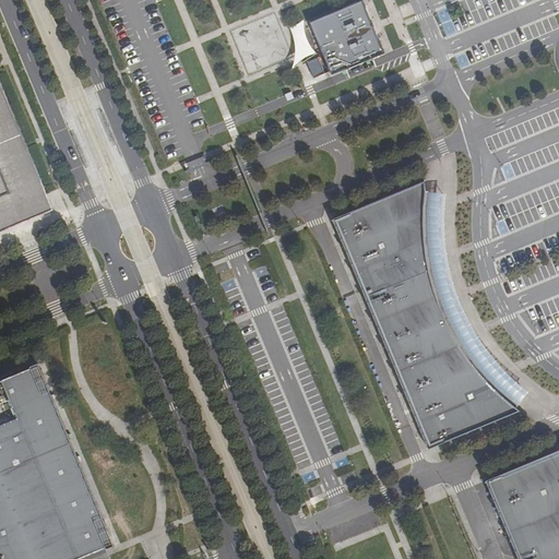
[(363,0),(310,23),(332,75),(384,54),(363,0)]
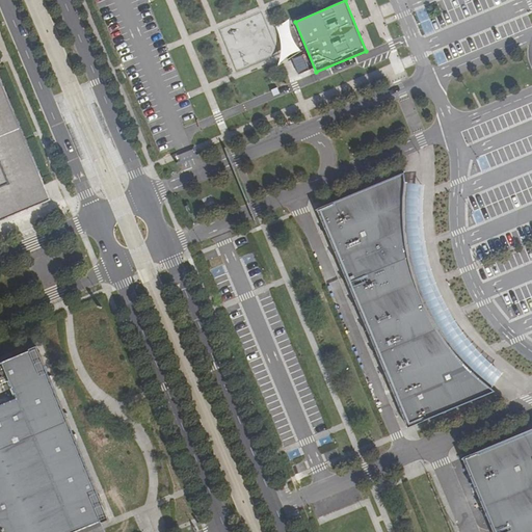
[(290,59),(296,73),(307,69),(301,54),(290,59)]
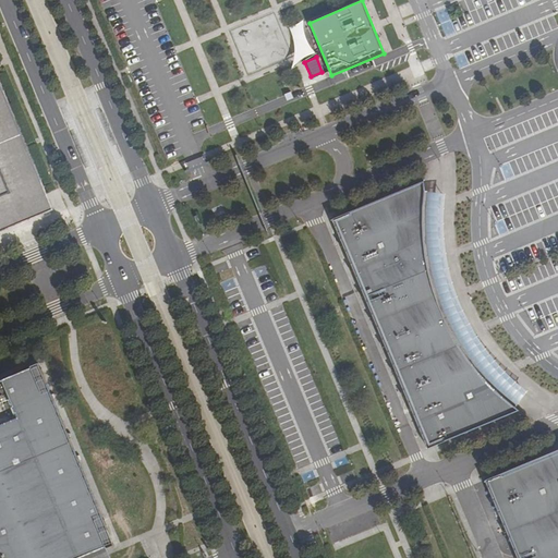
[(0,231),(52,209),(0,82),(0,231)]
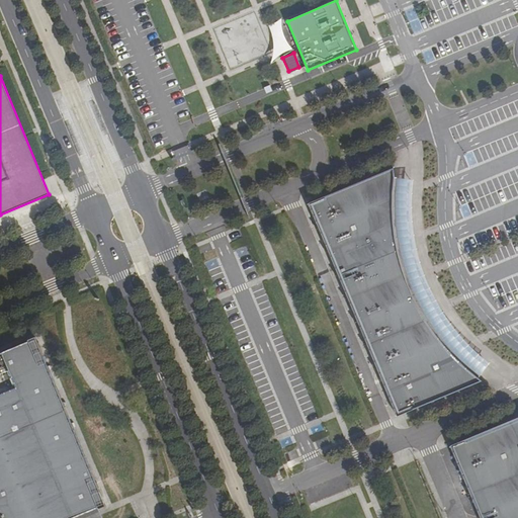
[(482,381),(478,378),(472,373),(460,364),(450,353),(440,342),(439,341),(432,331),(424,319),(416,306),(410,292),(405,278),(400,264),(397,250),(394,236),(393,221),(393,206),(393,191),(395,178),(394,168),(309,203),(397,417),(482,381)]
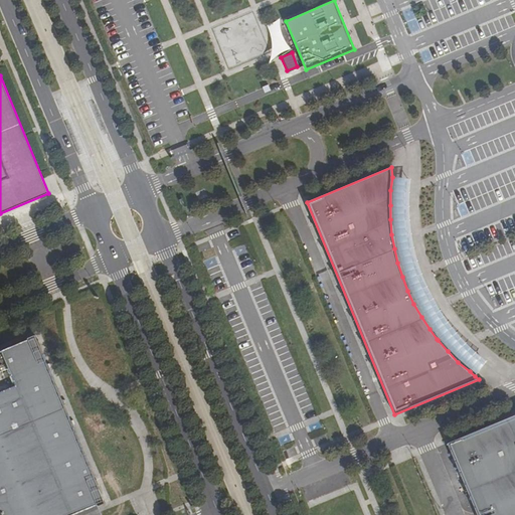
[(470,371),(475,376),(485,363),(483,362),(472,353),(462,343),(453,332),(444,321),(436,309),(428,297),(422,284),(417,271),(413,258),(410,243),(407,229),(406,216),(406,201),(406,187),(407,179),(392,177),(390,190),(390,205),(390,219),(391,234),(394,248),(397,263),(402,277),(407,291),(413,304),(421,317),(430,329),(437,339),(438,340),(448,351),(458,362),(470,371)]
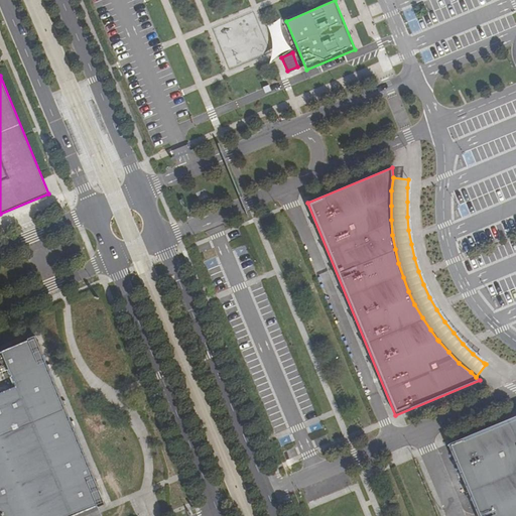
[(72,515),(98,506),(98,507),(105,504),(35,336),(28,339),(28,340),(0,351),(0,515),(72,515)]
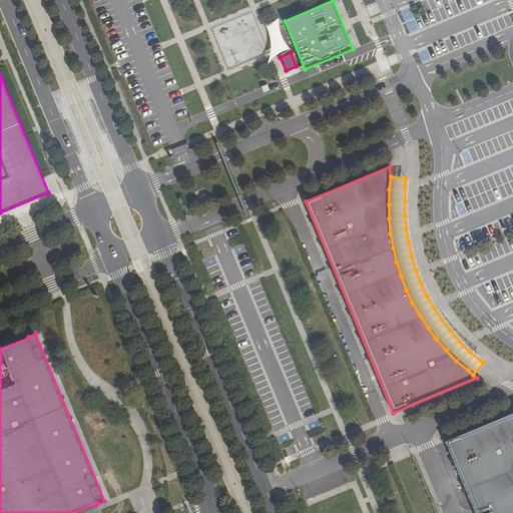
[(512,512),(512,413),(446,441),(475,512),(512,512)]
